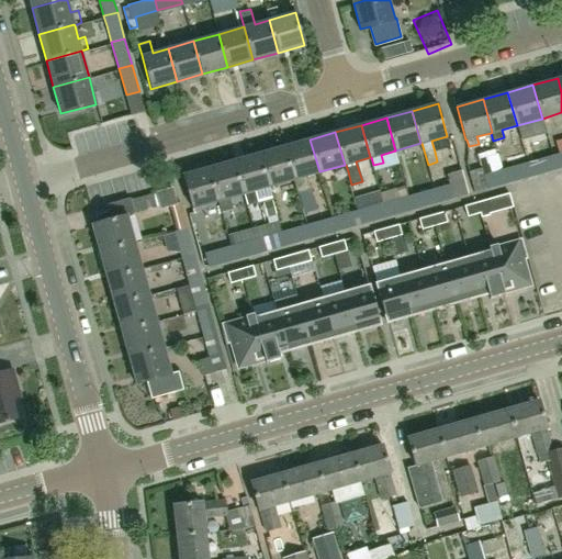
[(294,179),(298,188),(306,186),(304,176),(319,171),(310,140),(284,146),(294,179)]
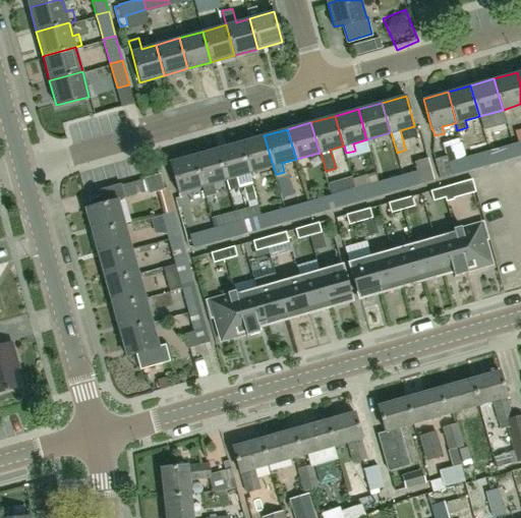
[(240,142),(250,179),(261,177),(258,170),(273,166),(264,135),(240,142)]
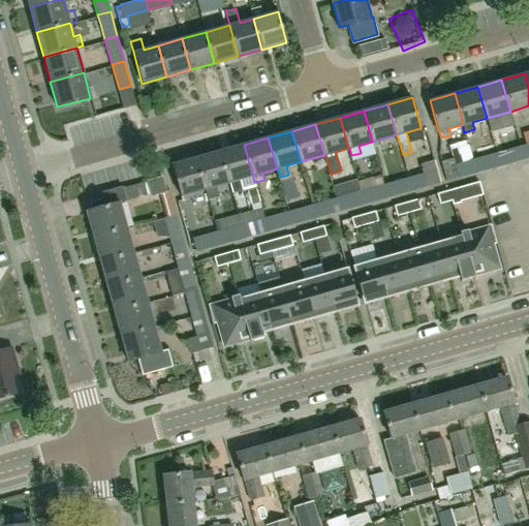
[(528,141),(526,143),(520,145),(523,158),(528,156),(528,141)]
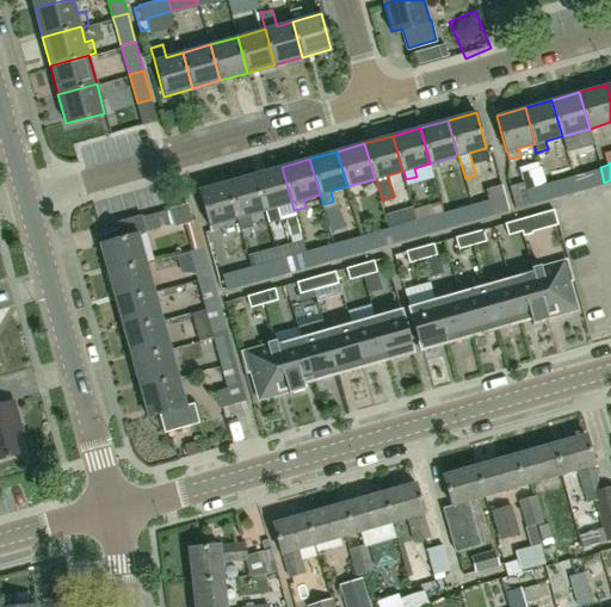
[(295,215),(294,210),(282,167),(254,174),(264,210),(265,210),(269,222),(295,215)]
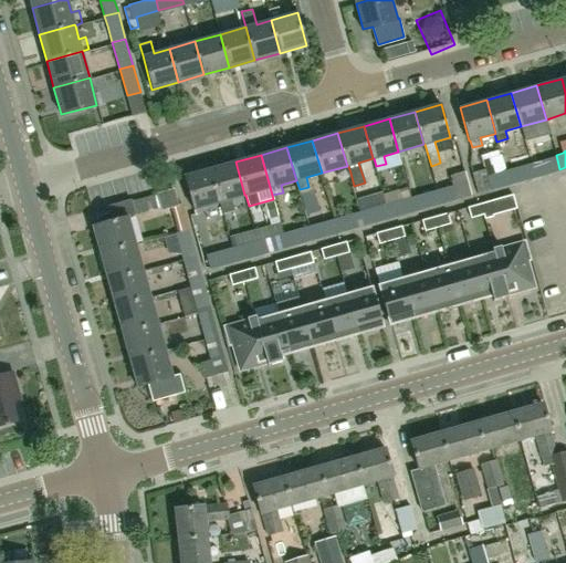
[(540,159),(537,159),(542,174),(559,169),(556,155),(540,159)]
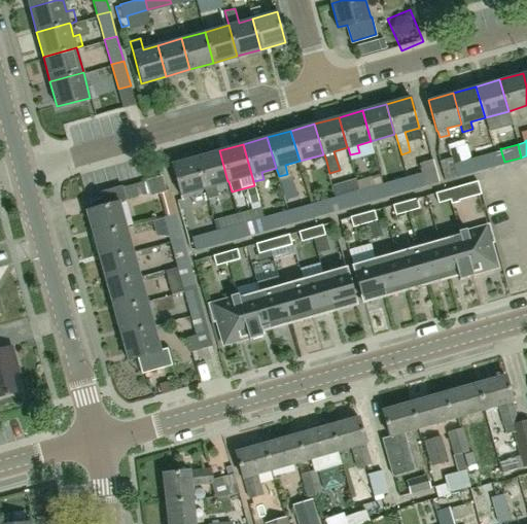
[(504,162),(500,148),(471,156),(476,170),(504,162)]
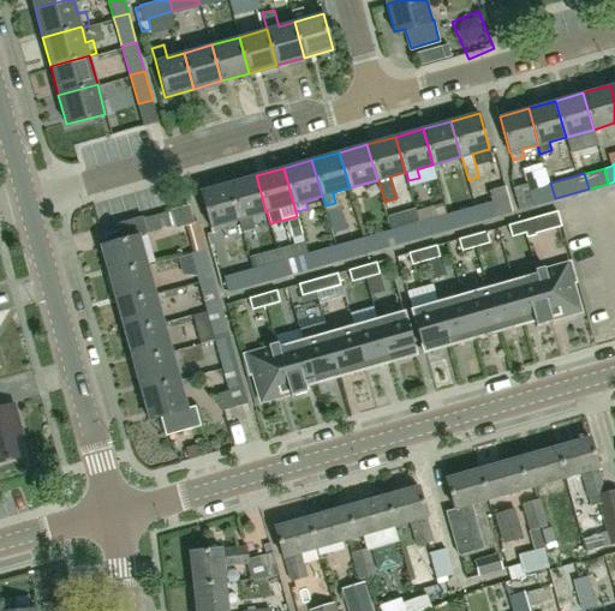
[(266,211),(256,175),(228,184),(238,219),(242,231),(254,227),(250,216),(266,211)]
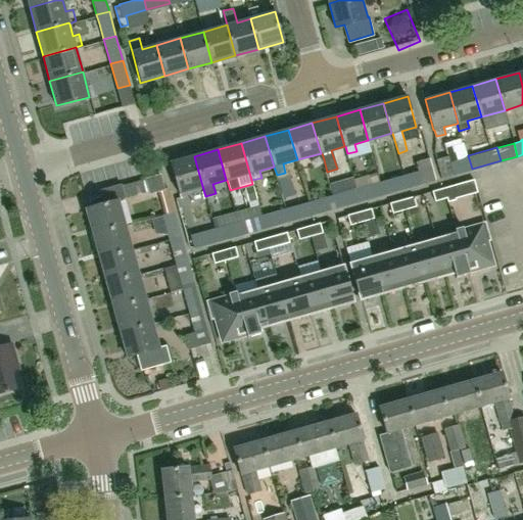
[(454,174),(449,160),(448,154),(436,157),(442,178),(454,174)]
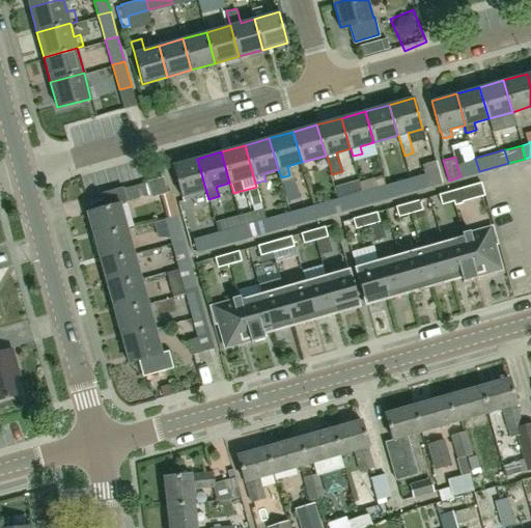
[(467,175),(479,171),(475,158),(463,161),(467,175)]
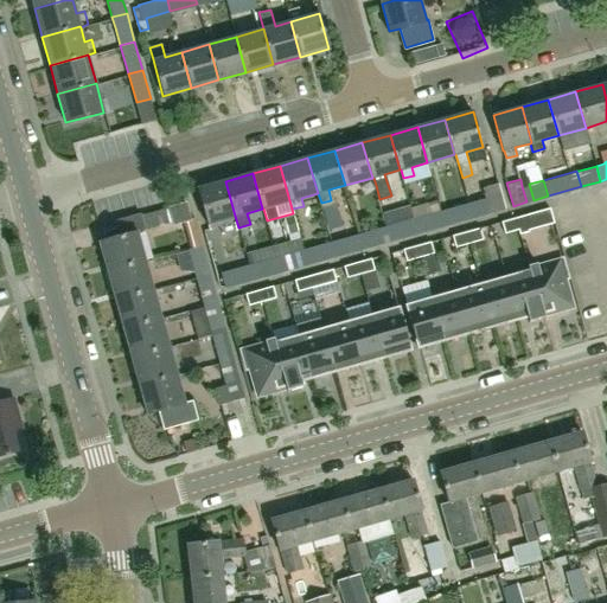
[(235,216),(225,181),(197,188),(206,224),(235,216)]
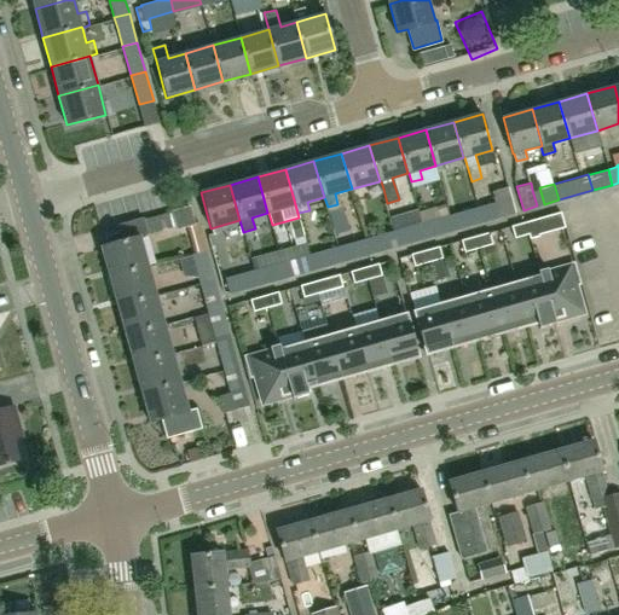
[(481,201),(487,221),(516,213),(509,185),(492,190),(495,197),(481,201)]
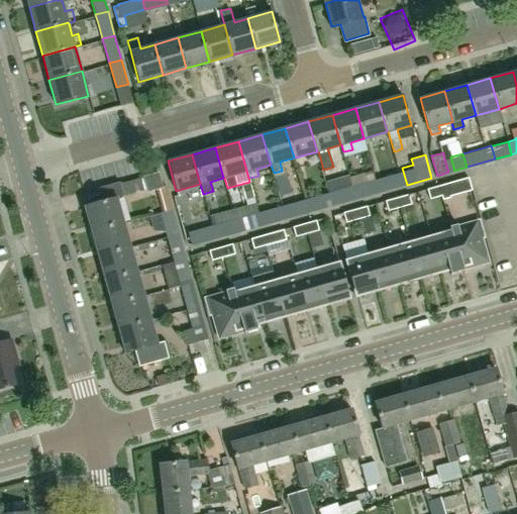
[(383,191),(379,177),(375,178),(371,164),(362,166),(363,172),(352,175),(358,198),(383,191)]
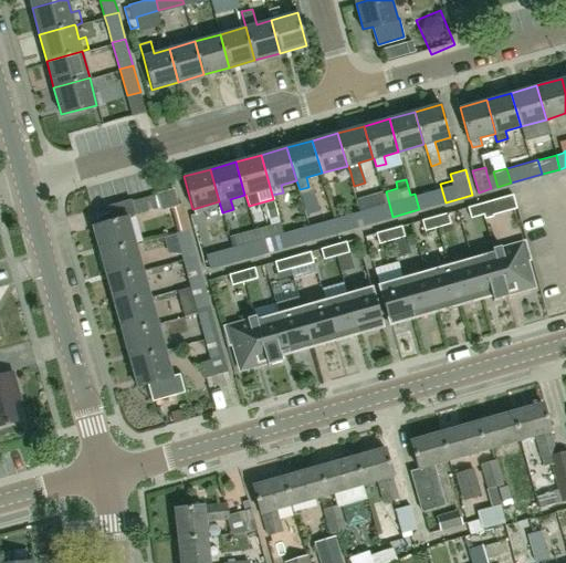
[(440,184),(437,185),(437,187),(415,194),(419,209),(446,202),(440,184)]
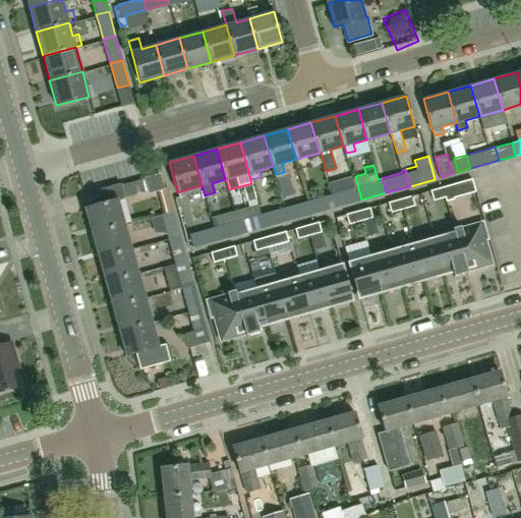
[(149,192),(163,188),(159,174),(143,178),(149,192)]
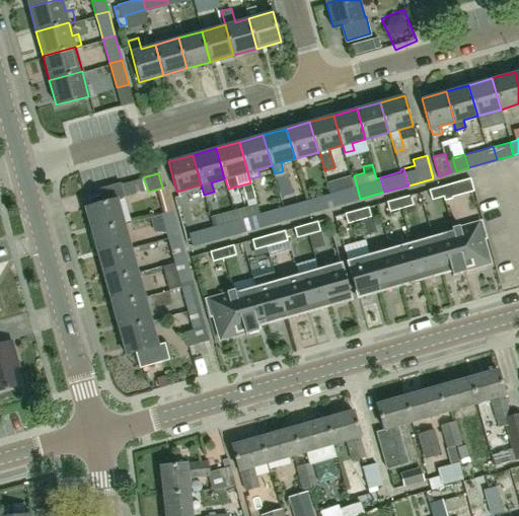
[(337,205),(360,199),(354,175),(351,176),(351,177),(330,183),(332,192),(337,205)]
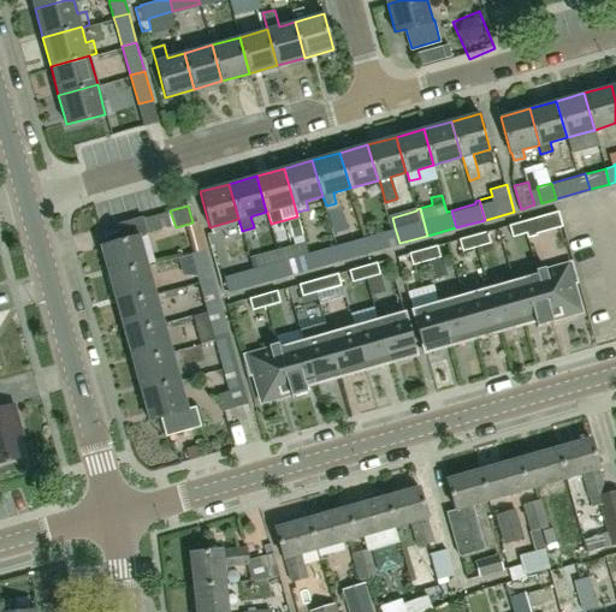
[(140,233),(147,231),(171,225),(167,211),(142,215),(142,214),(117,221),(122,238),(101,244),(110,274),(148,263),(140,233)]
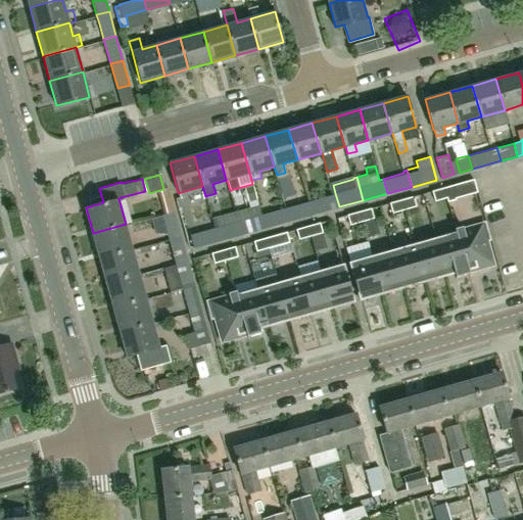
[(452,185),(444,186),(447,196),(448,200),(456,198),(452,185)]
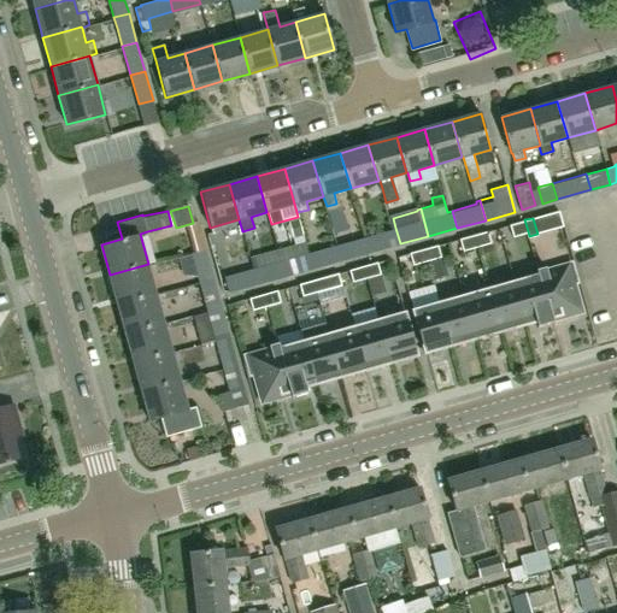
[(524,219),(510,224),(512,236),(528,231),(524,219)]
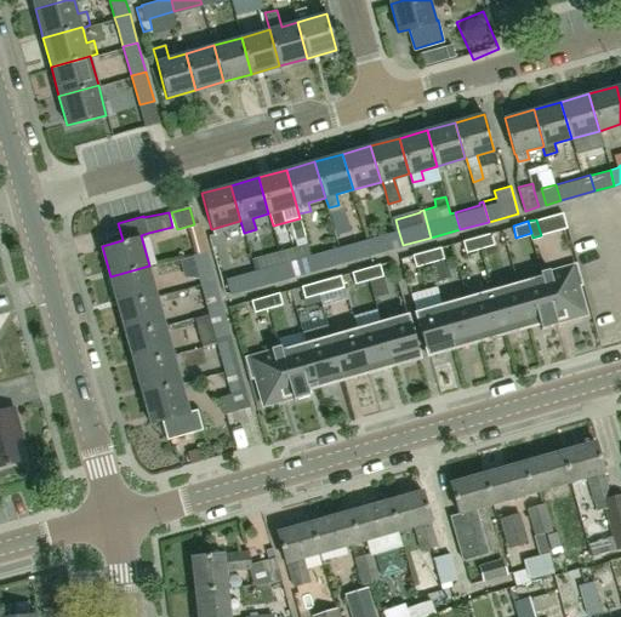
[(398,229),(369,236),(374,253),(403,245),(398,229)]
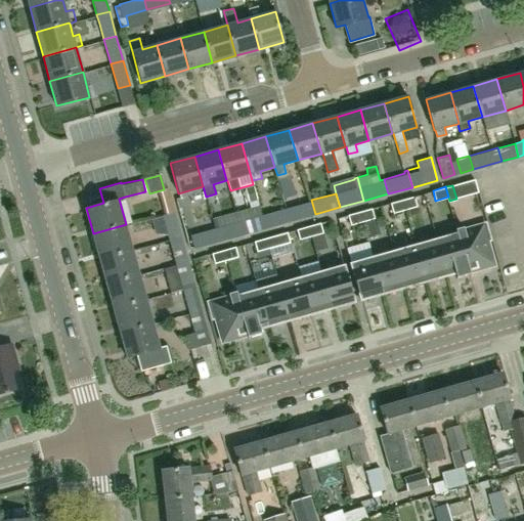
[(413,196),(403,199),(405,209),(417,206),(413,196)]
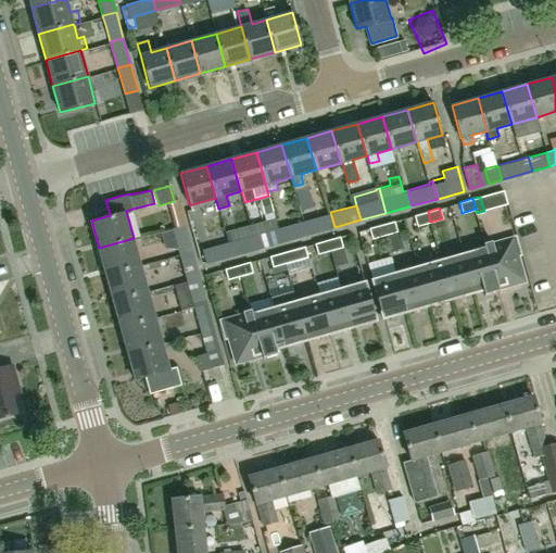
[(428,211),(414,215),(417,225),(430,222),(428,211)]
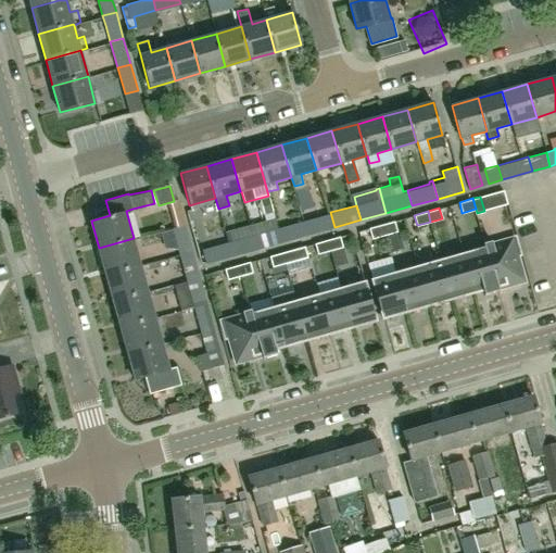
[(308,235),(305,220),(303,220),(301,212),(277,218),(283,241),(308,235)]
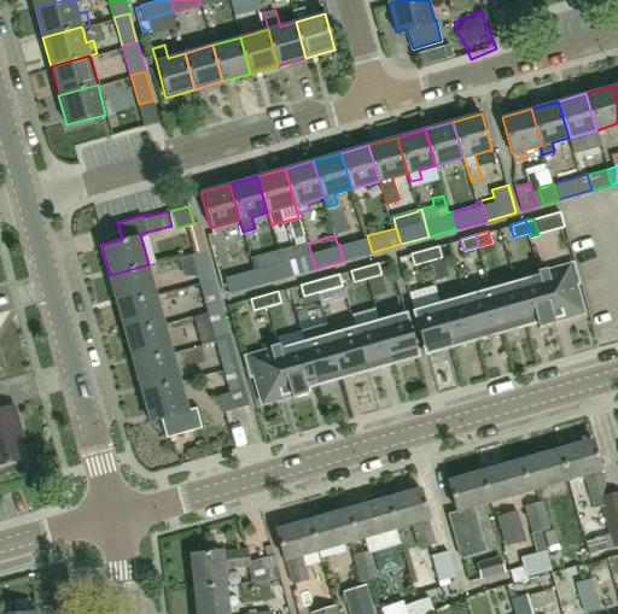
[(372,252),(367,235),(339,244),(343,261),(372,252)]
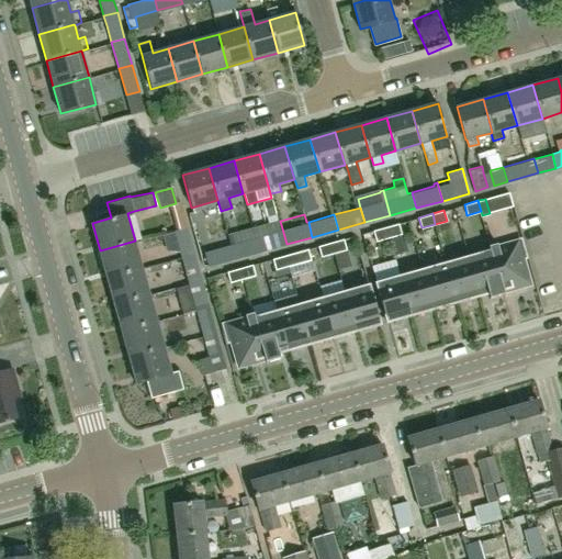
[(254,226),(260,252),(287,244),(280,221),(279,222),(278,220),(254,226)]
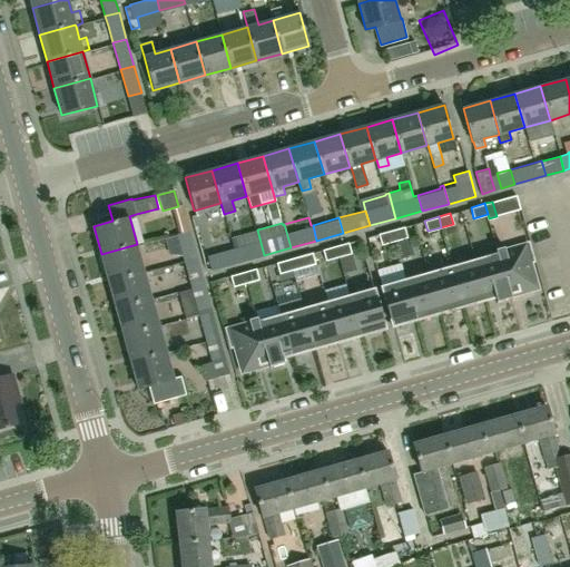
[(404,226),(392,230),(395,240),(406,236),(404,226)]
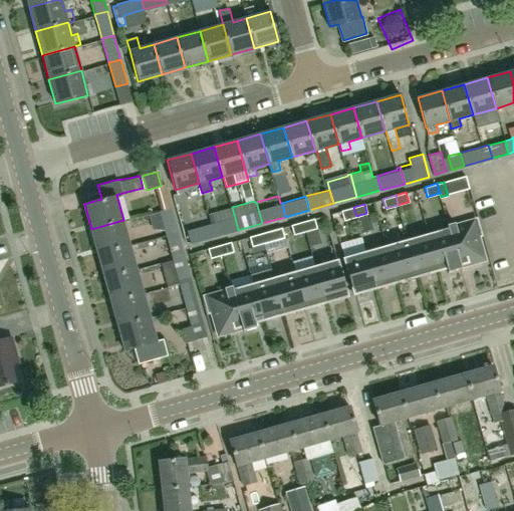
[(178,231),(171,207),(161,210),(161,211),(160,211),(166,234),(178,231)]
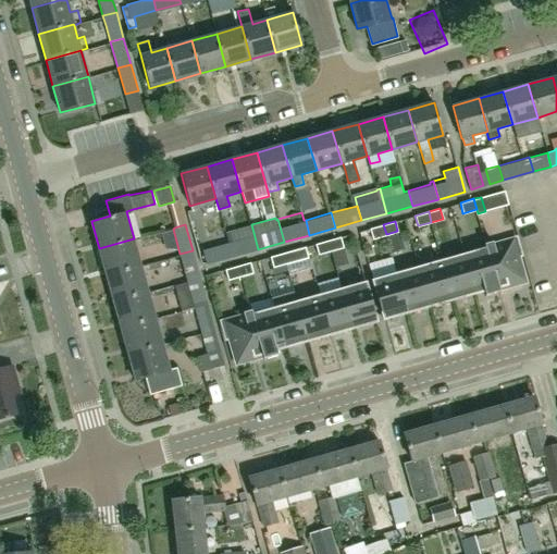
[(229,242),(233,256),(258,249),(251,224),(226,231),(230,242),(229,242)]
